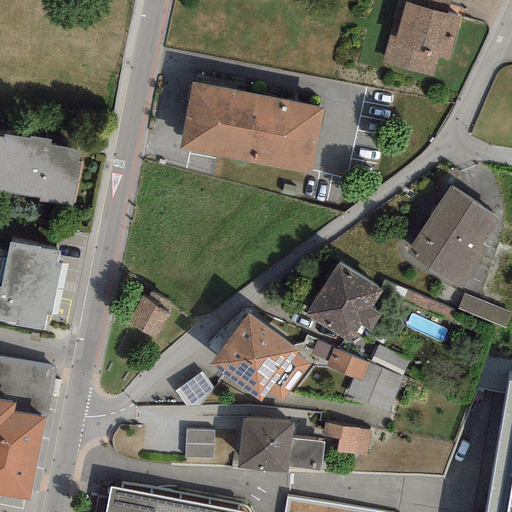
[(459,17),(403,0),(397,0),(380,63),(431,77),(437,59),(449,59),(459,17)]
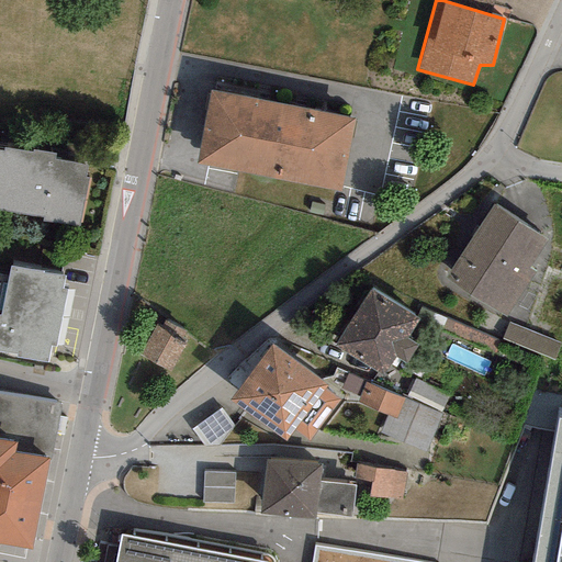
[(356,116),(210,90),(195,164),(343,190),(356,116)]
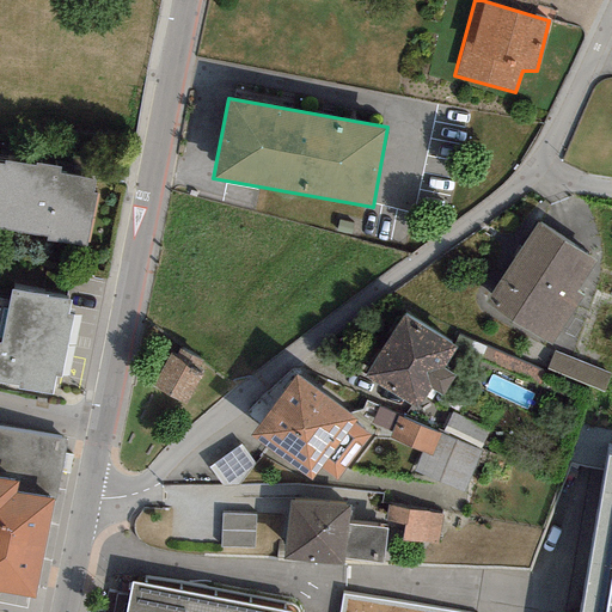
[(4,165),(0,164),(0,228),(46,238),(44,244),(89,252),(98,197),(92,196),(95,182),(57,175),(59,167),(36,163),(35,166),(4,160),(4,165)]
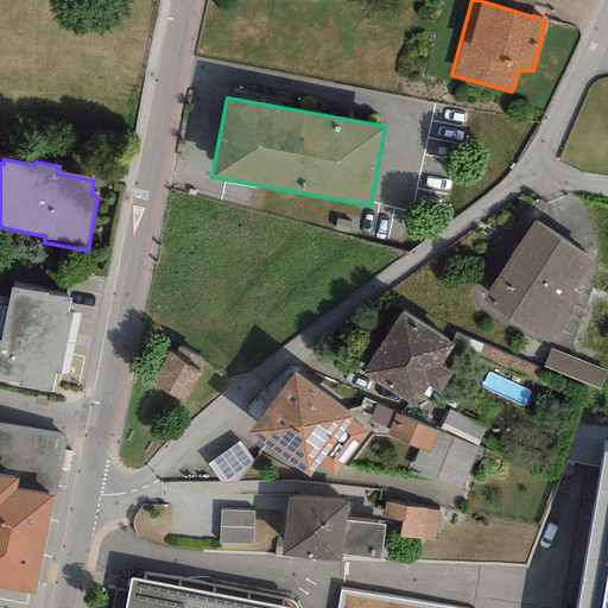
[(591,258),(533,220),(480,301),(545,340),(580,292),(572,287),(591,258)]
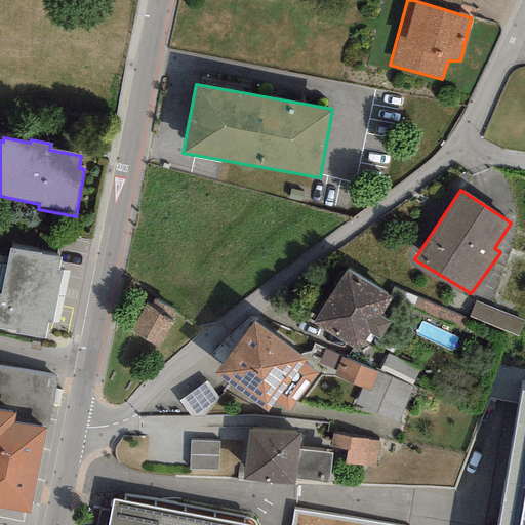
[(0,330),(45,338),(48,324),(52,325),(63,272),(56,270),(58,258),(8,249),(7,256),(0,254),(0,330)]
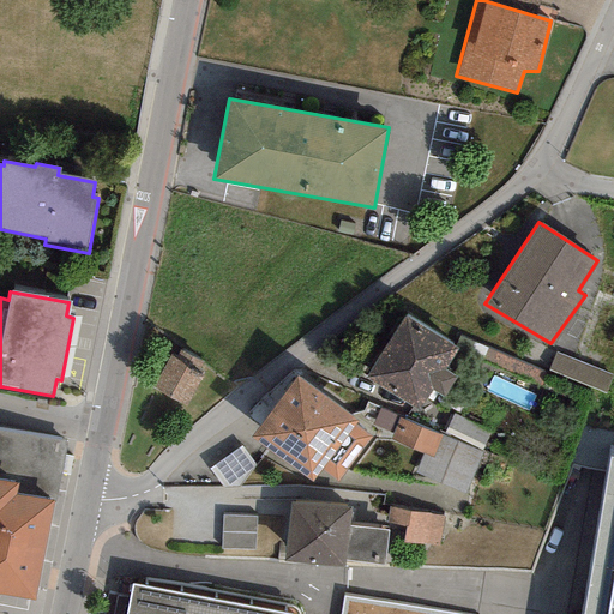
[(457,350),(402,317),(366,375),(420,409),(432,391),(443,398),(457,377),(445,369),(457,350)]
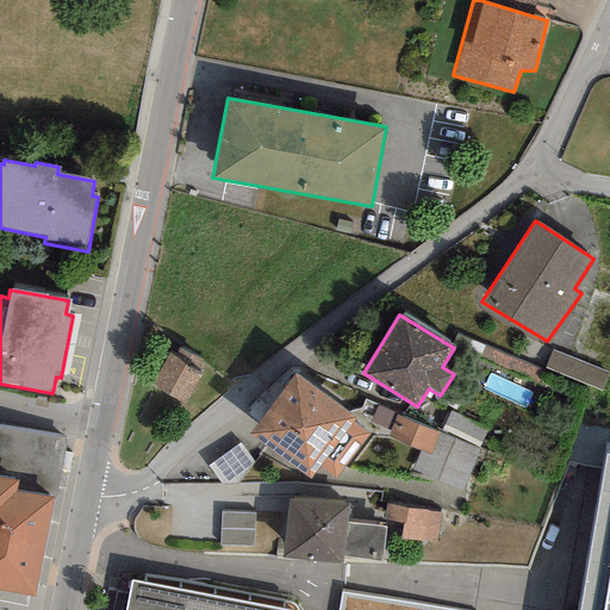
[(206,363),(169,344),(148,386),(185,405),(206,363)]
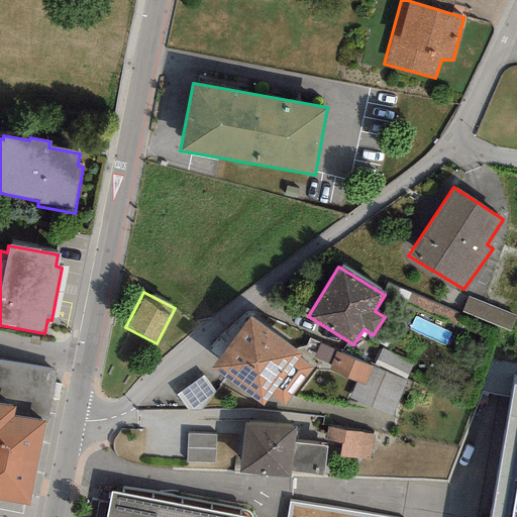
[(459,312),(409,292),(405,301),(455,322),(459,312)]
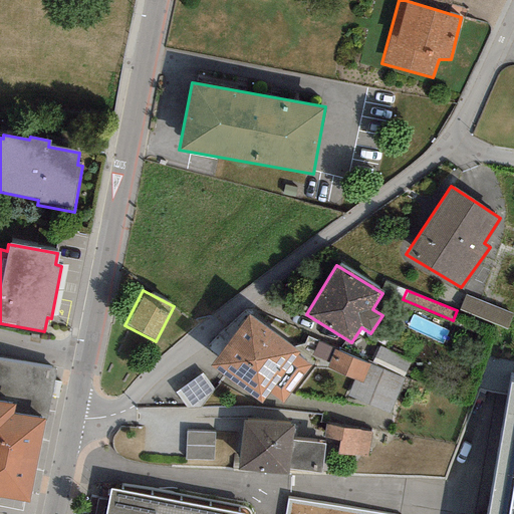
[(512,314),(465,296),(459,310),(507,328),(512,314)]
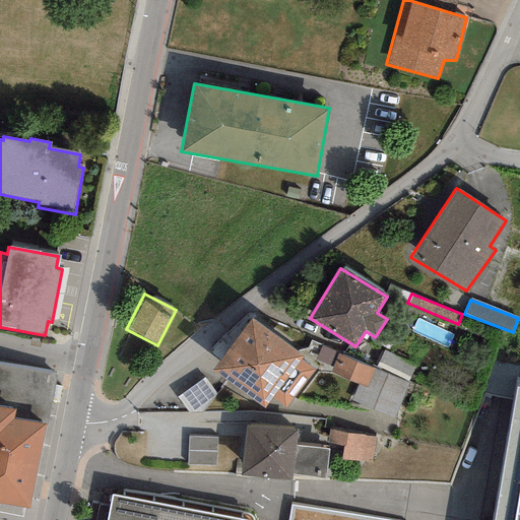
[(302,356),(252,319),(212,372),(263,410),(272,398),(287,409),(316,371),(301,359),(302,356)]
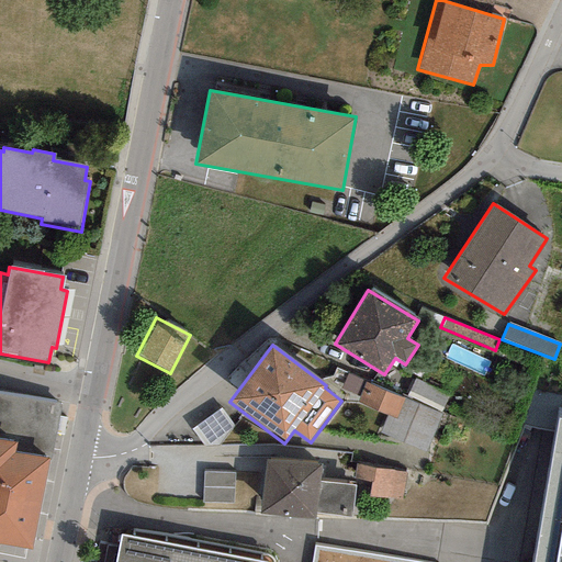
[(404,398),(347,375),(340,391),(359,398),(357,402),(388,415),(395,418),(404,398)]
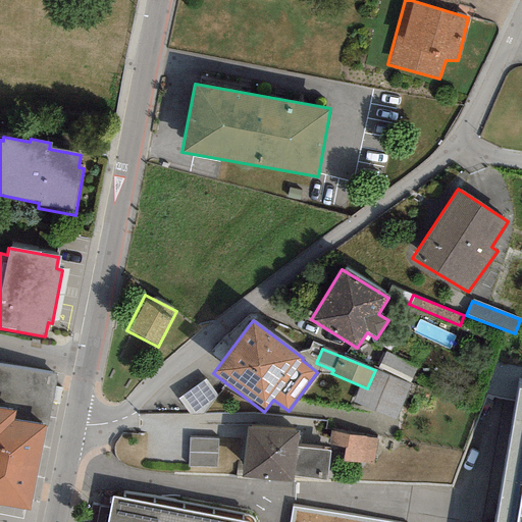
[(416,367),(384,353),(377,368),(409,382),(416,367)]
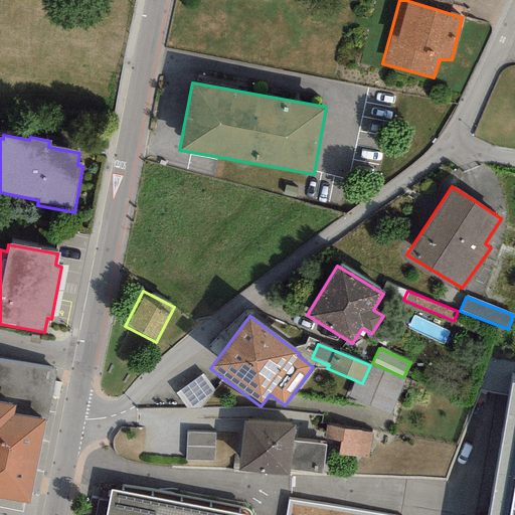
[(13,415),(45,420),(54,370),(0,360),(0,401),(15,404),(13,415)]
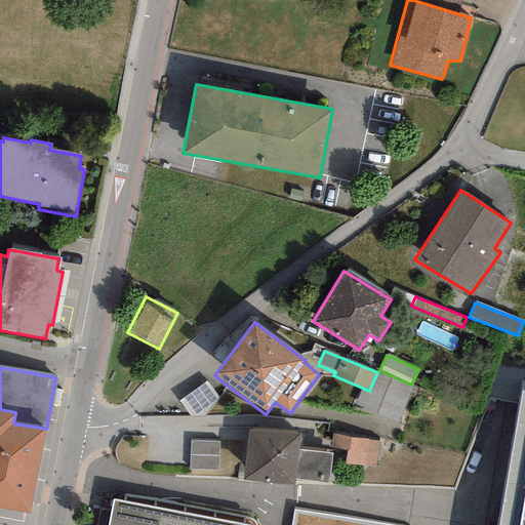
[(410,387),(377,372),(369,391),(362,388),(355,405),(396,422),(410,387)]
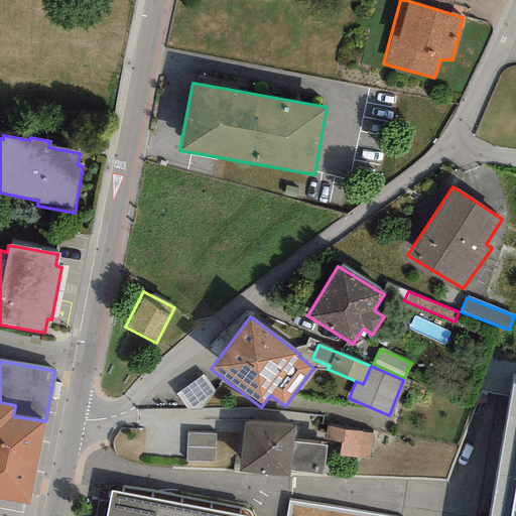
[(214,392),(203,375),(176,392),(187,409),(214,392)]
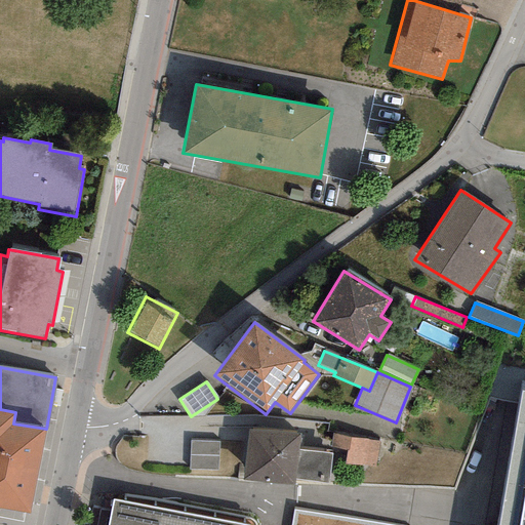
[(524,524),(524,389),(519,389),(495,524),(524,524)]
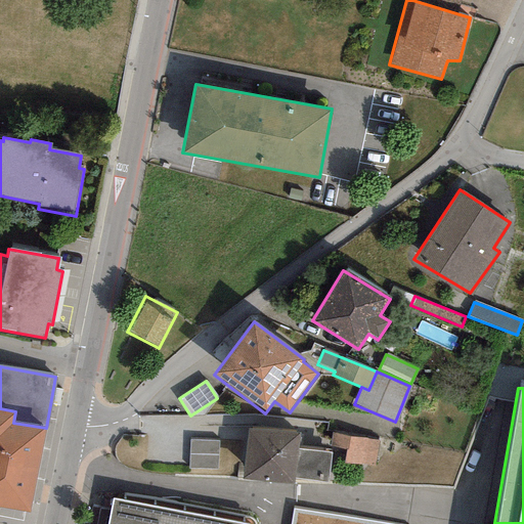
[(15,411),(0,408),(0,510),(31,516),(46,428),(13,423),(15,411)]
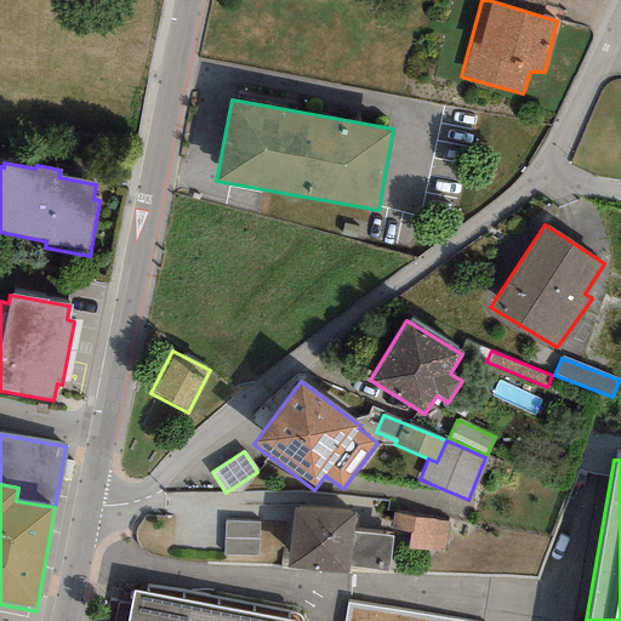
[(354,514),(294,507),(286,568),(348,574),(349,567),(388,571),(392,536),(352,531),(354,514)]
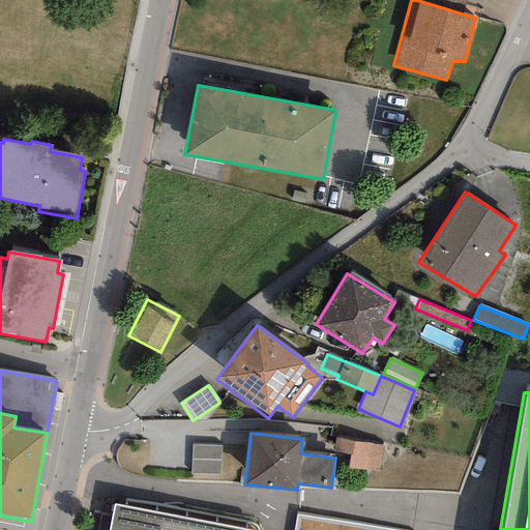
[(353,441),(335,438),(332,451),(349,452),(348,469),(378,471),(384,446),(353,441)]
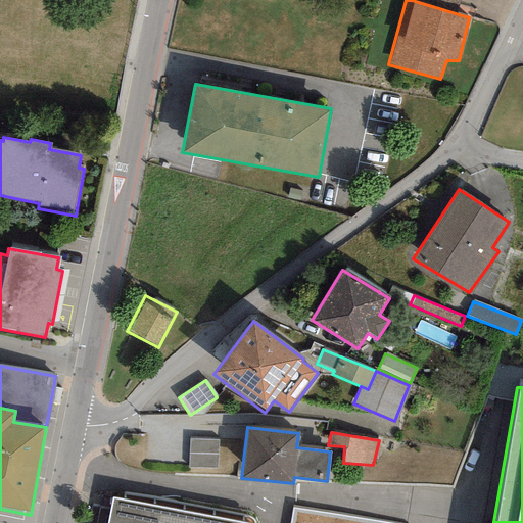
[(217,440),(189,439),(188,468),(217,468),(217,440)]
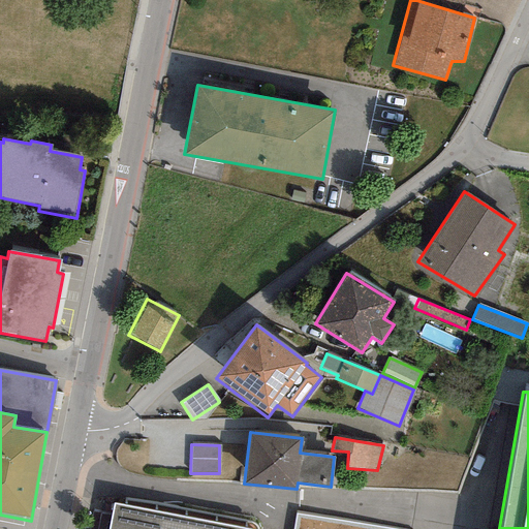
[(242,528),(114,505),(110,527),(109,528),(242,528)]
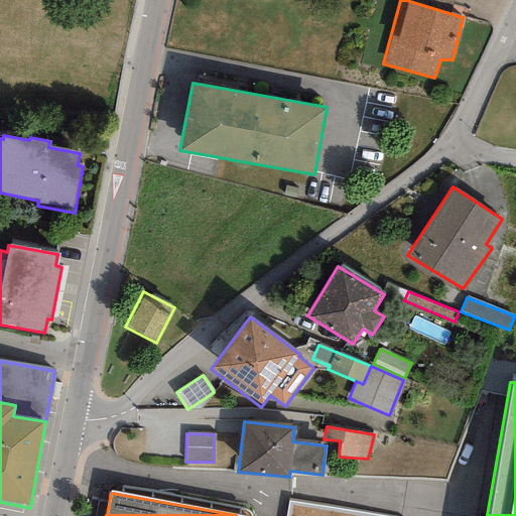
[(398,515),(399,514),(289,496),(285,515),(398,515)]
